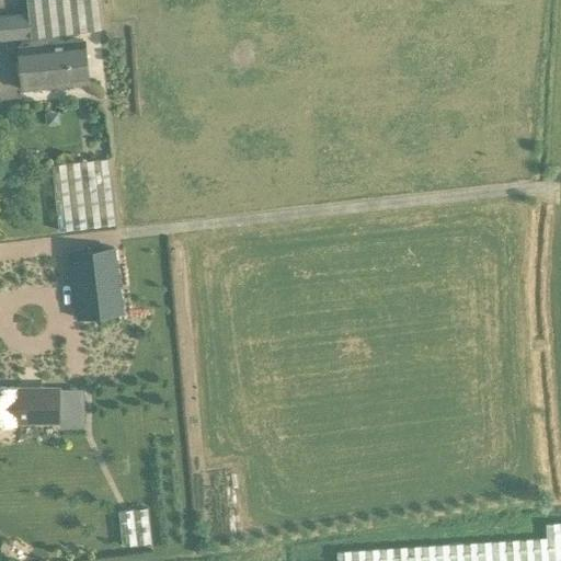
[(25,0),(26,12),(0,15),(0,42),(30,38),(31,38),(101,30),(98,0),(25,0)]
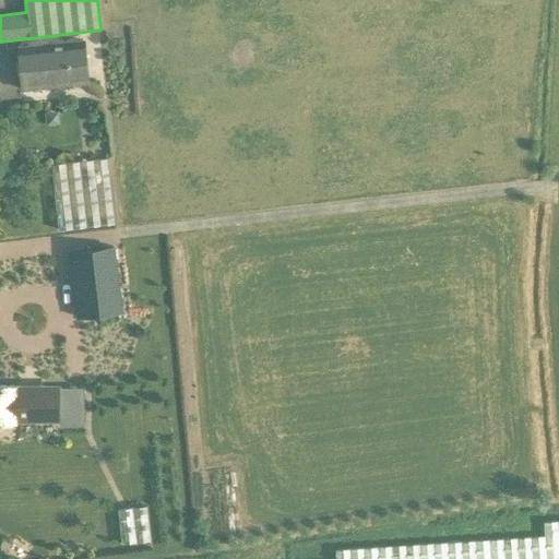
[(18,47),(22,88),(86,82),(82,40),(18,47)]
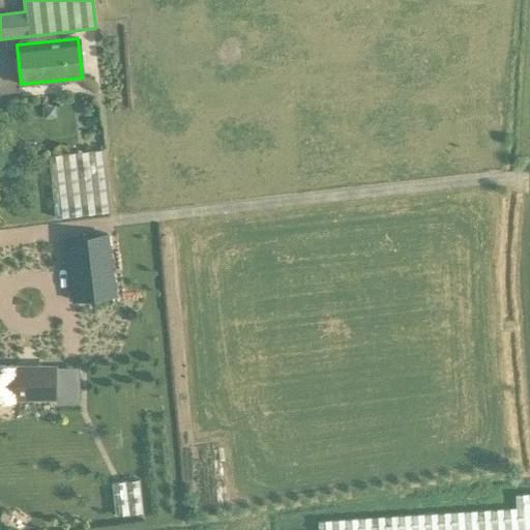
[(100,151),(49,156),(55,218),(108,213),(100,151)]
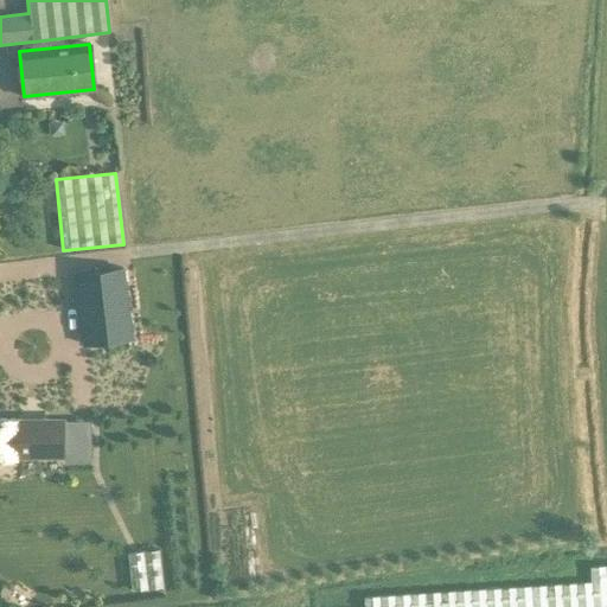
[(129,337),(122,267),(75,272),(82,343),(129,337)]
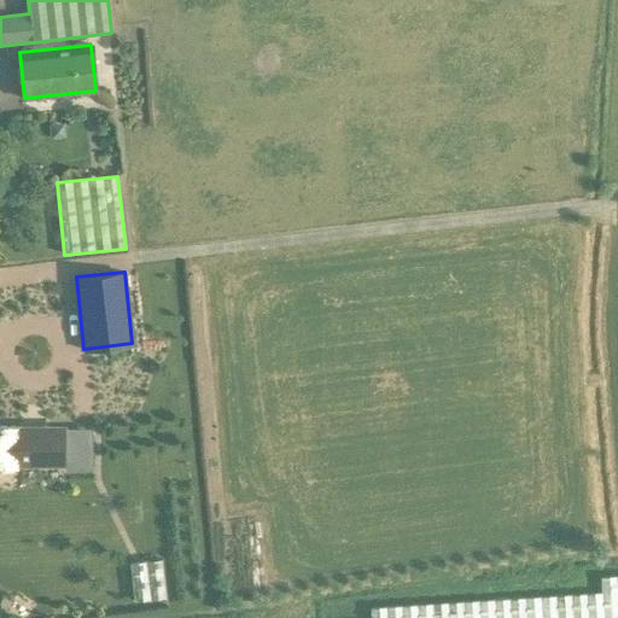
[(0,465),(63,466),(63,426),(0,426),(0,465)]
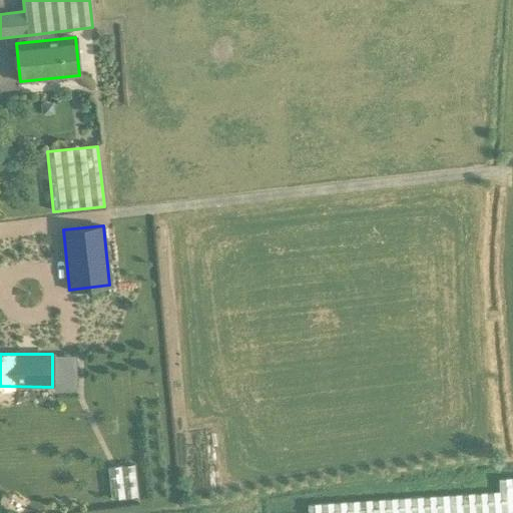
[(512,512),(512,478),(498,479),(499,492),(401,499),(307,504),(307,512),(512,512)]
